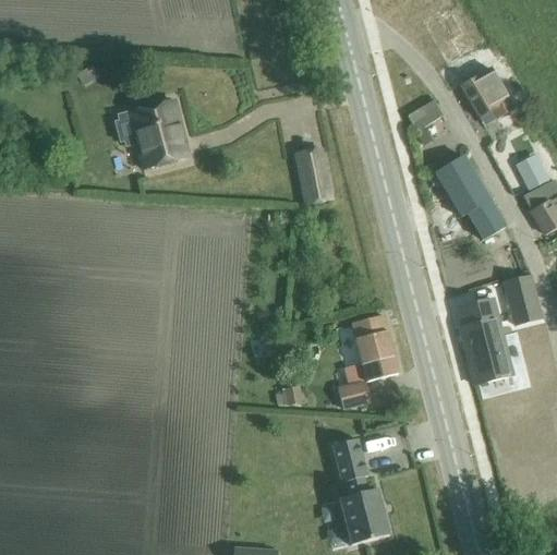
[(415,0),(432,24),(442,16),(431,0),(415,0)]
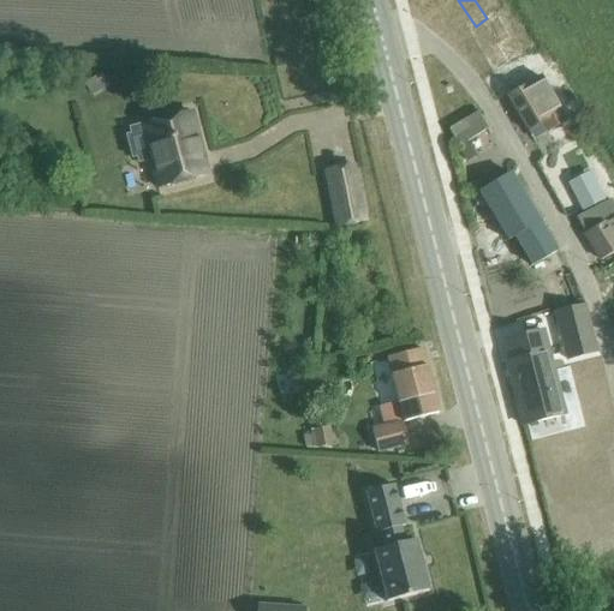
[(506,75),(529,61),(501,15),(478,28),(506,75)]
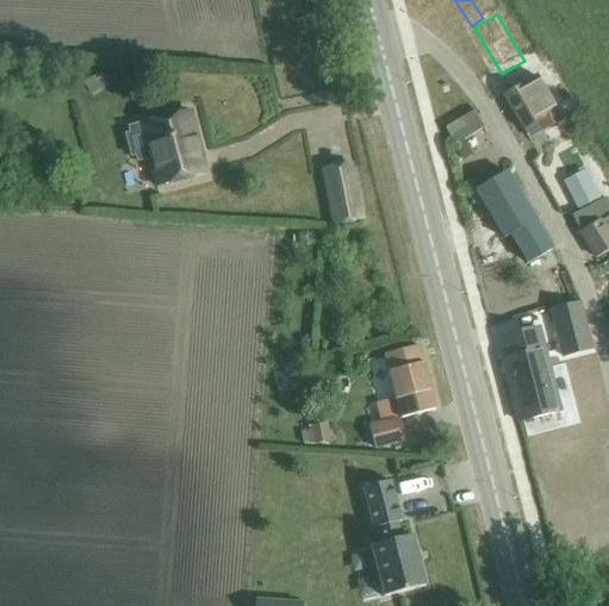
[(539,118),(545,129),(563,118),(538,73),(503,92),(524,127),(539,118)]
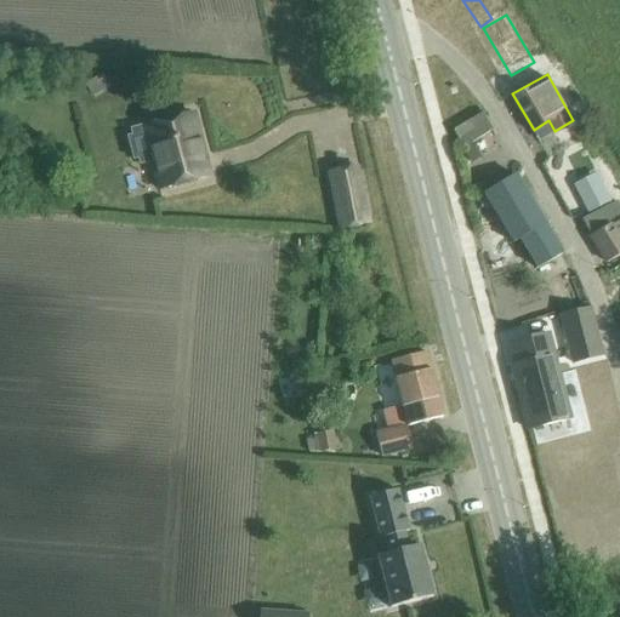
[(134,132),(128,133),(134,154),(138,152),(141,158),(152,155),(160,187),(210,173),(194,110),(144,123),(132,126),(134,132)]
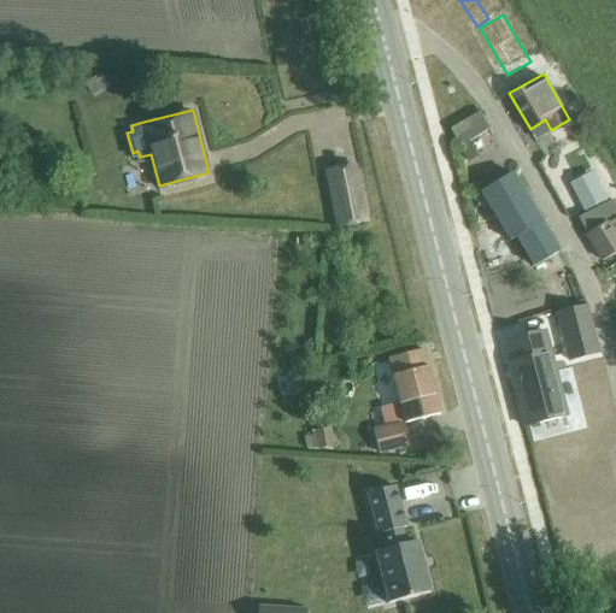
[(469,159),(477,153),(469,139),(490,127),(480,110),(451,127),(469,159)]
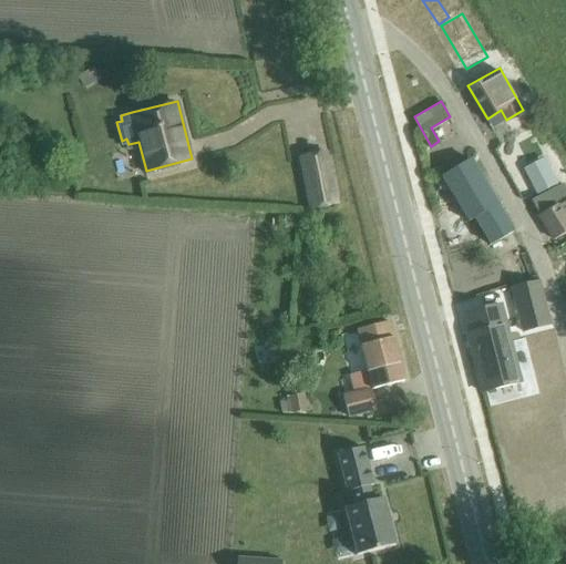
[(544,155),(524,166),(537,192),(558,181),(544,155)]
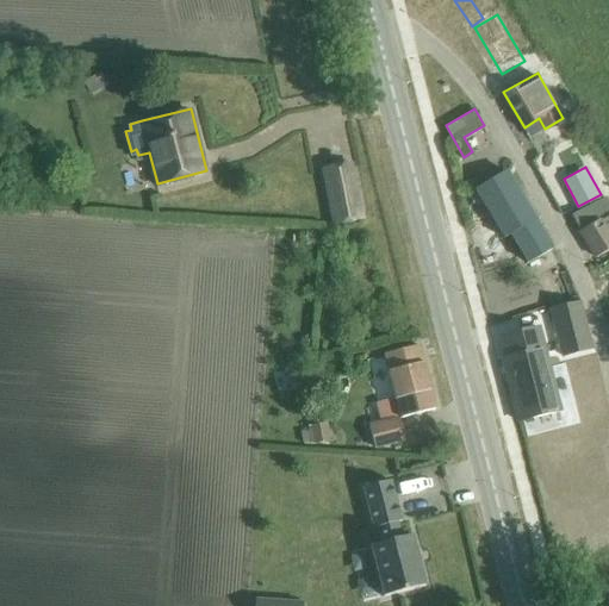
[(553,247),(541,226),(507,168),(476,187),(505,236),(511,232),(528,261),(553,247)]
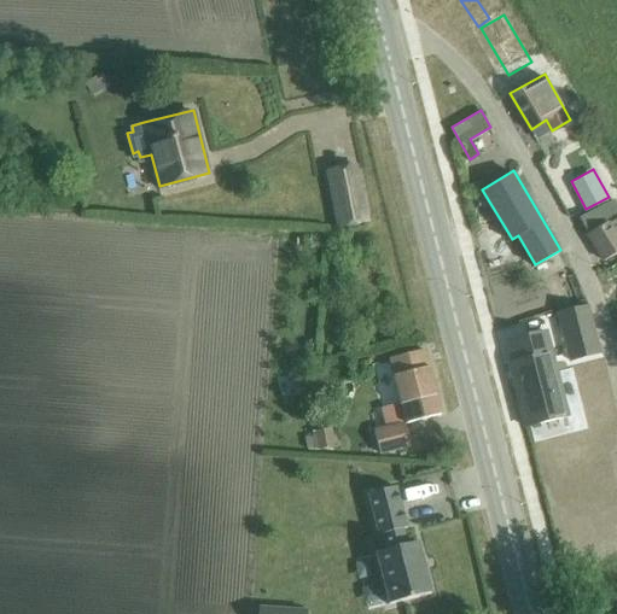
[(359,177),(331,183),(339,226),(367,220),(359,177)]
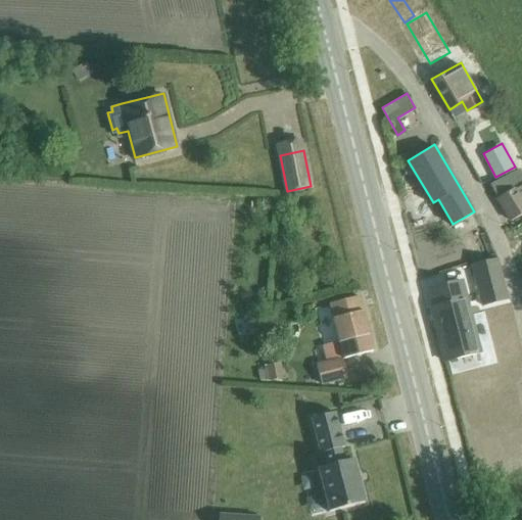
[(521,170),(520,167),(489,181),(495,192),(521,180),(521,170)]
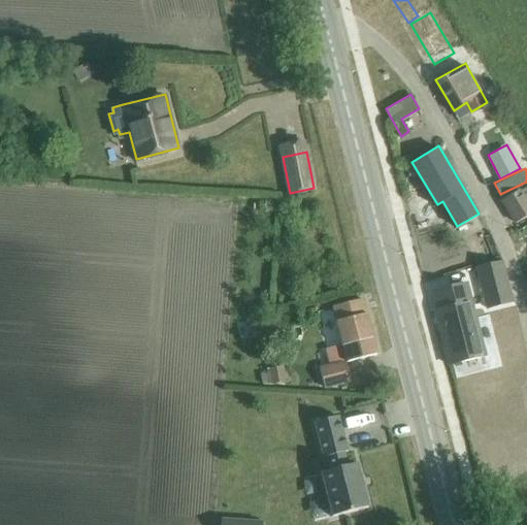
[(519,189),(503,198),(517,221),(526,215),(526,185),(520,189),(519,189)]
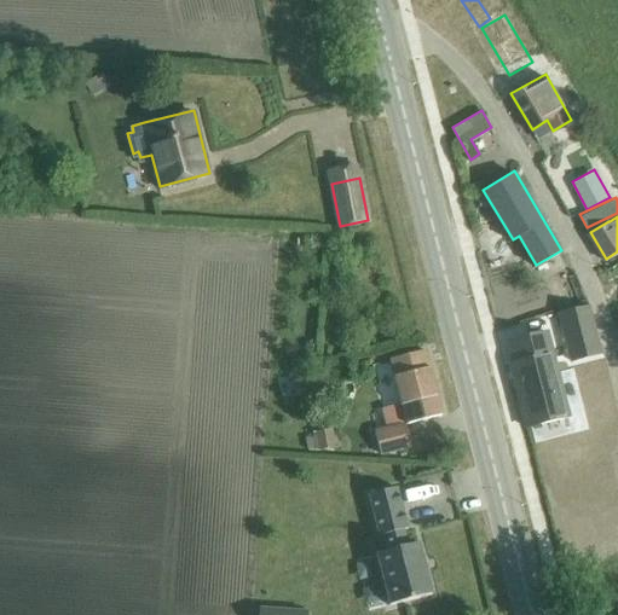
[(589,305),(560,312),(572,359),(600,352),(589,305)]
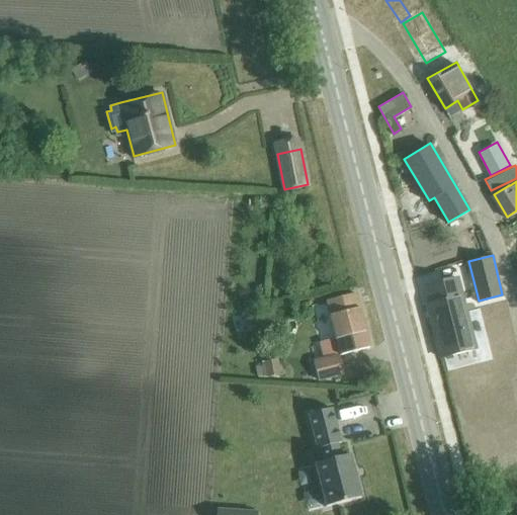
[(458,276),(425,284),(430,303),(427,304),(441,356),(477,347),(458,276)]
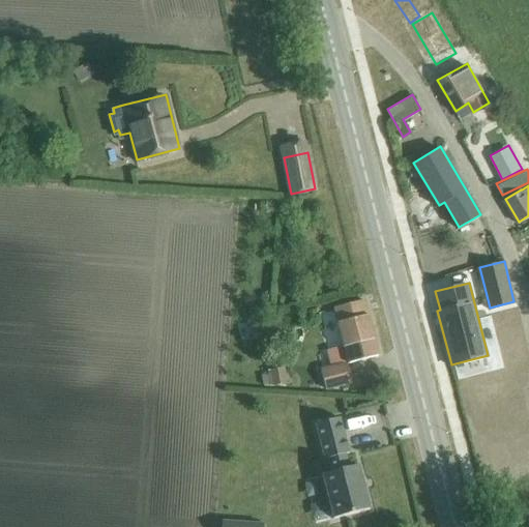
[(348,361),(379,353),(364,298),(333,305),(344,344),(327,348),(331,366),(321,368),(326,386),(352,379),(348,361)]
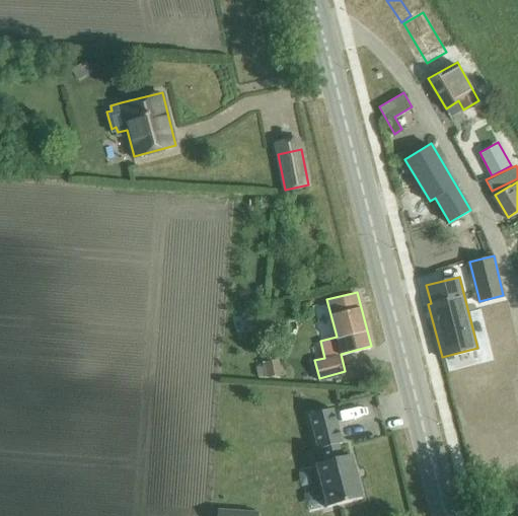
[(266,365),(256,365),(259,376),(268,375),(268,376),(288,372),(286,363),(281,364),(280,357),(265,360),(266,365)]
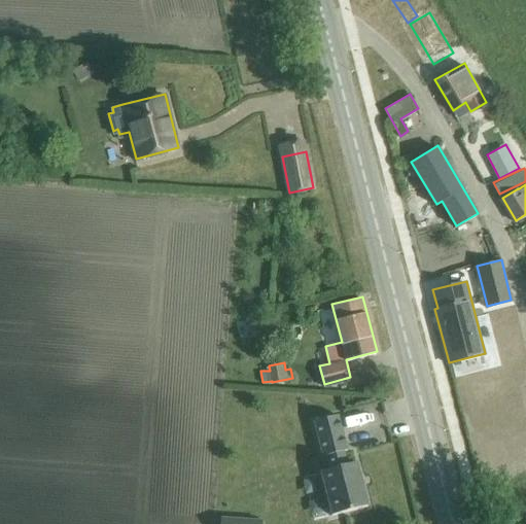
[(356,368),(358,381),(382,377),(380,363),(356,368)]
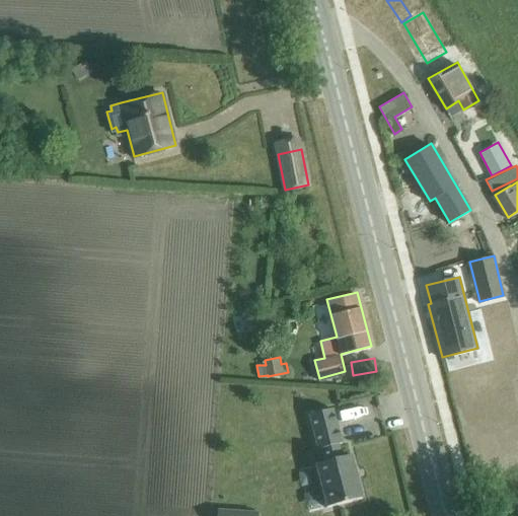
[(333,407),(309,413),(319,452),(322,451),(326,465),(317,467),(327,506),(362,497),(353,458),(344,460),(340,447),(343,446),(333,407)]
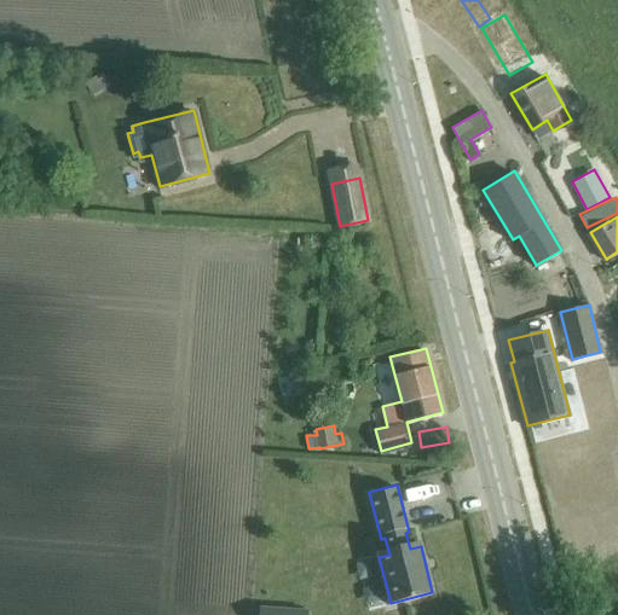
[(340,532),(340,545),(358,545),(358,532),(340,532)]
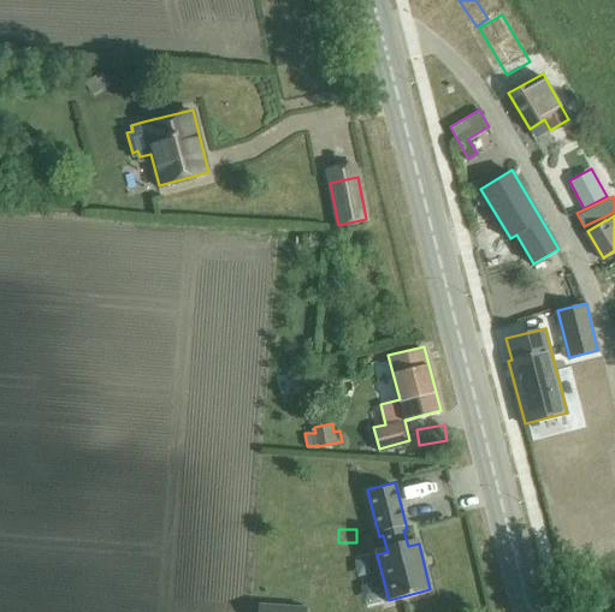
[(259,601),(258,611),(306,611),(306,605),(259,601)]
